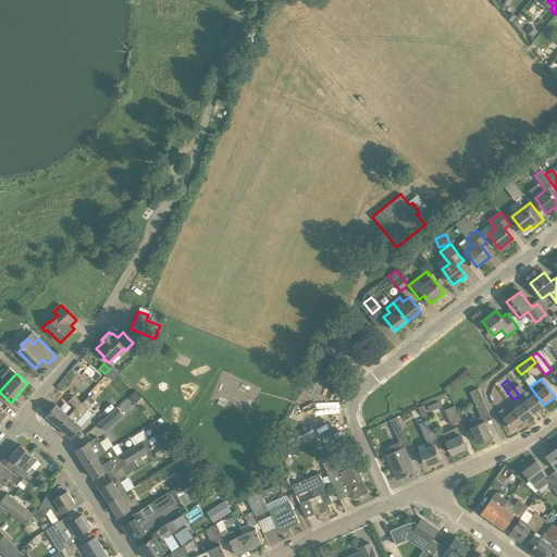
[(519,384),(514,388),(519,395),(524,392),(519,384)]
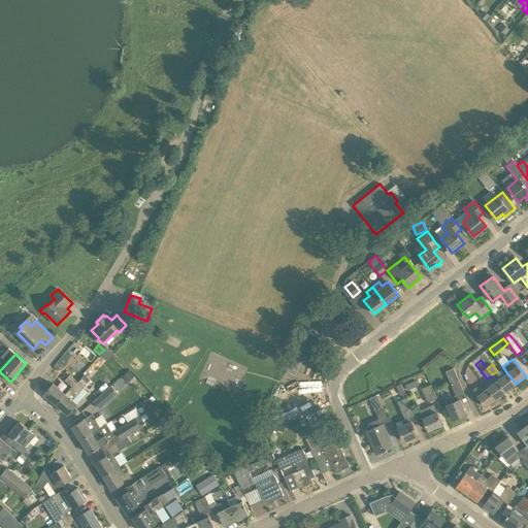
[(453,368),(452,369),(446,371),(456,395),(463,392),(453,368)]
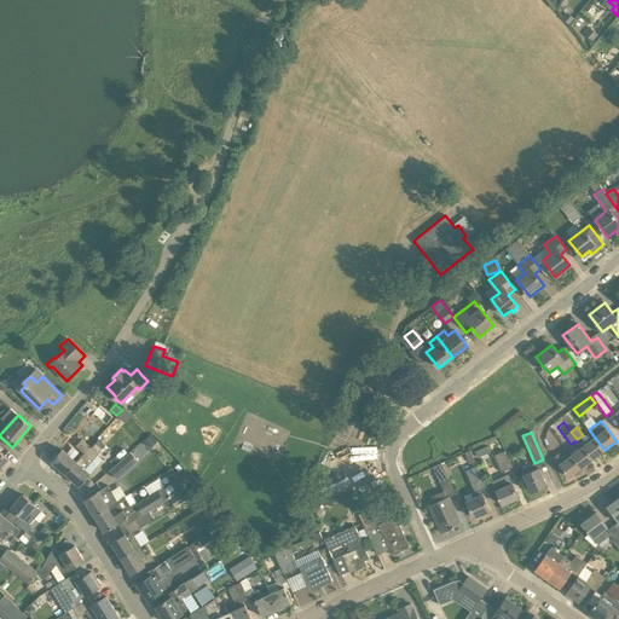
[(593,460),(605,450),(595,438),(583,446),(593,460)]
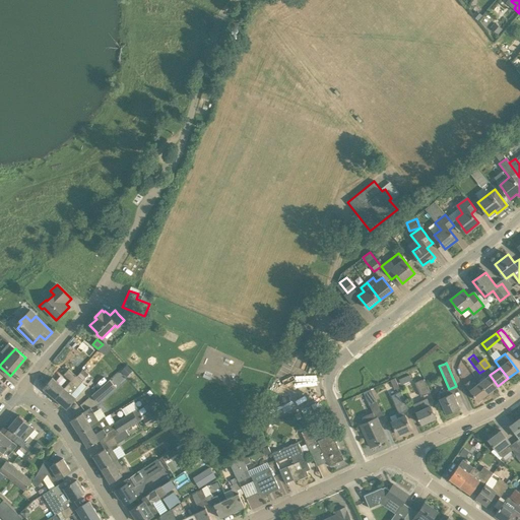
[(71,381),(75,375),(69,369),(64,375),(71,381)]
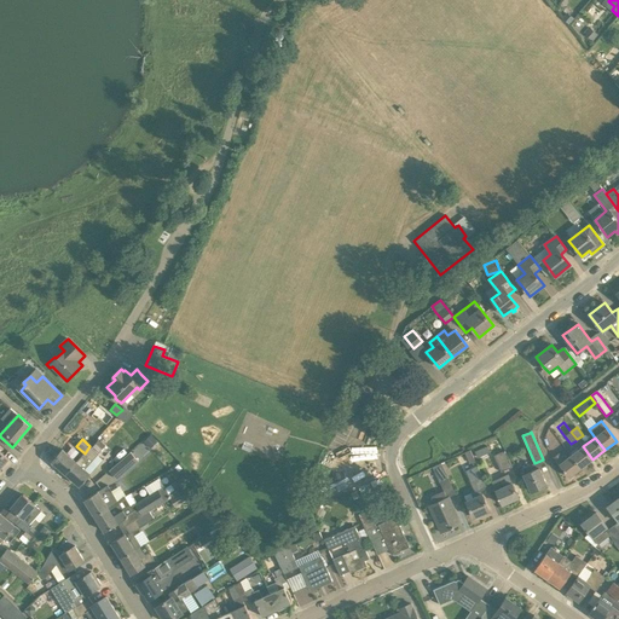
[(582,468),(593,460),(583,446),(582,447),(577,440),(571,444),(577,451),(571,456),(582,468)]
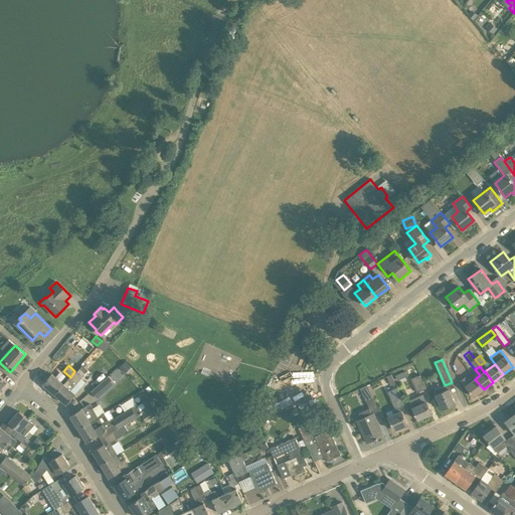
[(395,376),(398,384),(417,375),(414,367),(395,376)]
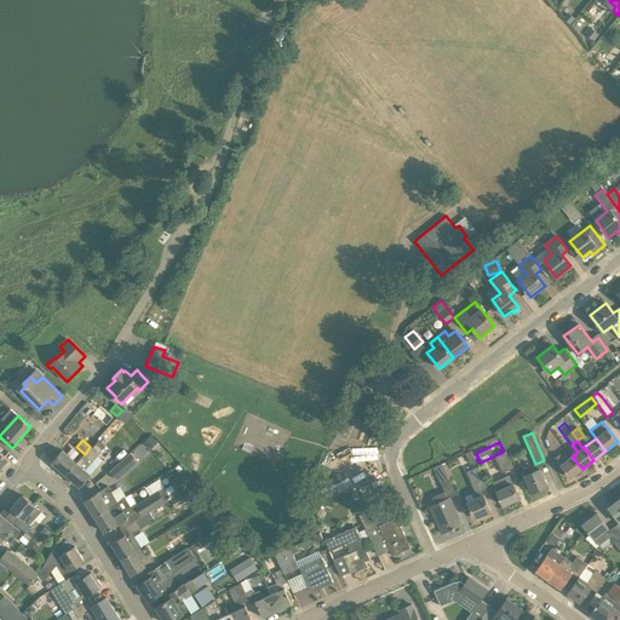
[(80,487),(89,478),(91,475),(84,470),(92,460),(92,461),(98,454),(90,447),(85,454),(76,463),(65,475),(80,487)]
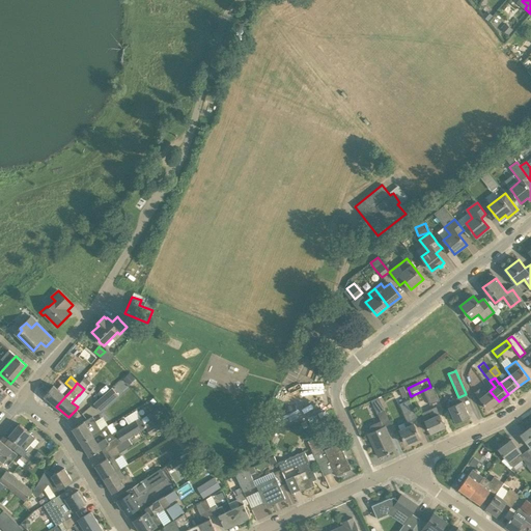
[(65,396),(53,386),(45,396),(56,407),(65,396)]
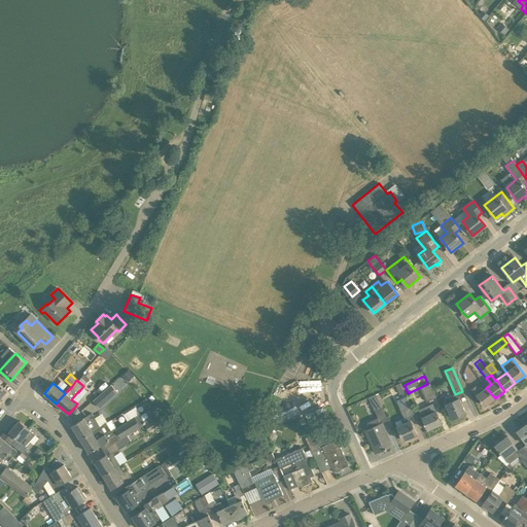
[(420,388),(426,402),(435,398),(429,384),(420,388)]
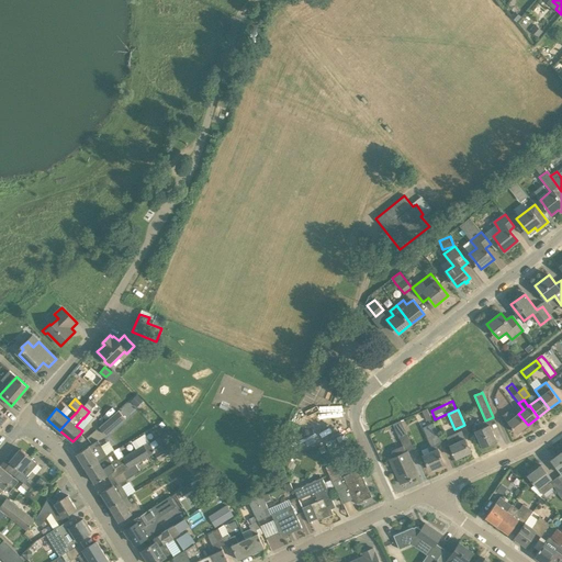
[(119,411),(99,427),(107,436),(125,418),(119,411)]
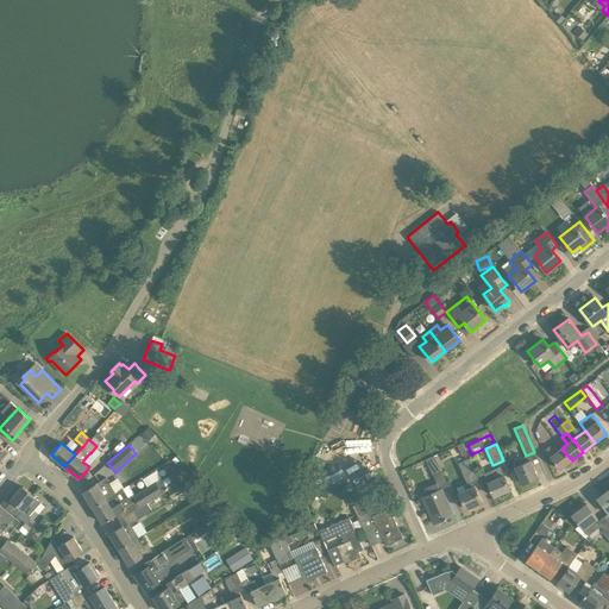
[(560,470),(572,460),(562,449),(556,453),(550,446),(545,450),(560,470)]
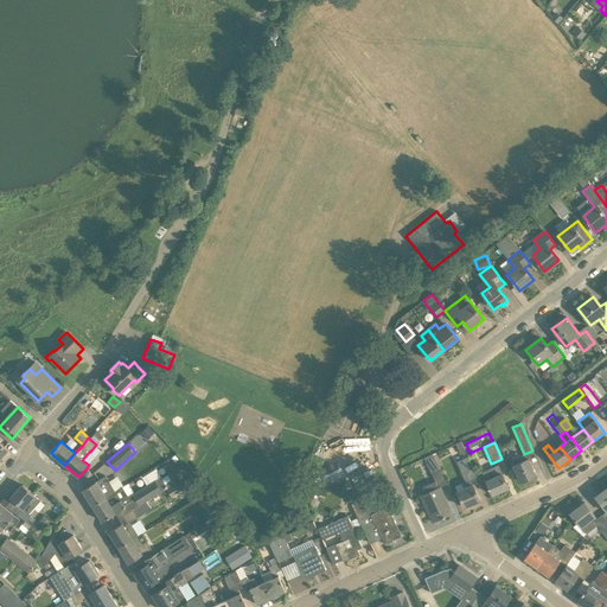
[(425,458),(432,473),(440,470),(433,454),(425,458)]
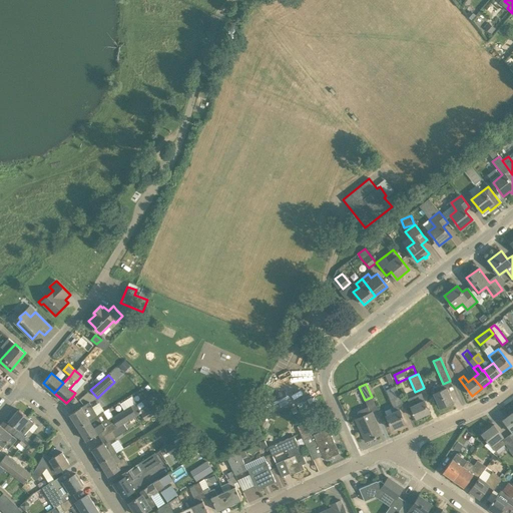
[(443,390),(441,385),(432,389),(434,394),(440,408),(453,402),(447,388),(443,390)]
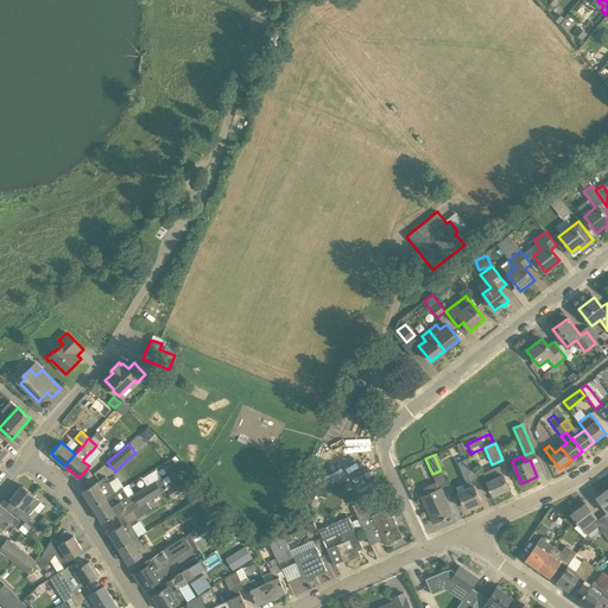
[(479,480),(473,467),(472,463),(469,457),(457,462),(461,472),(467,482),(462,485),(464,489),(458,493),(466,508),(481,501),(472,482),(479,480)]
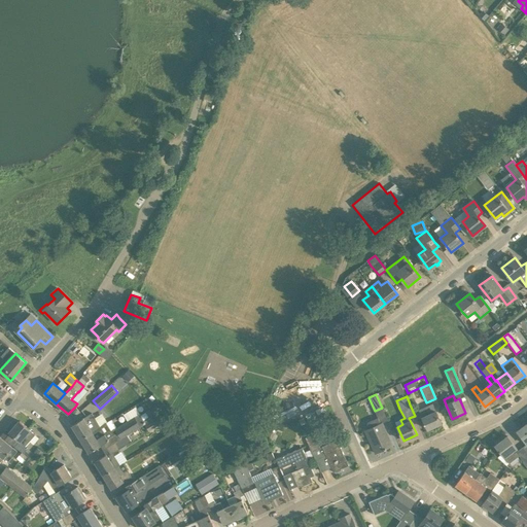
[(432,403),(426,407),(419,410),(422,417),(425,423),(424,424),(424,425),(425,425),(428,429),(442,424),(432,403)]
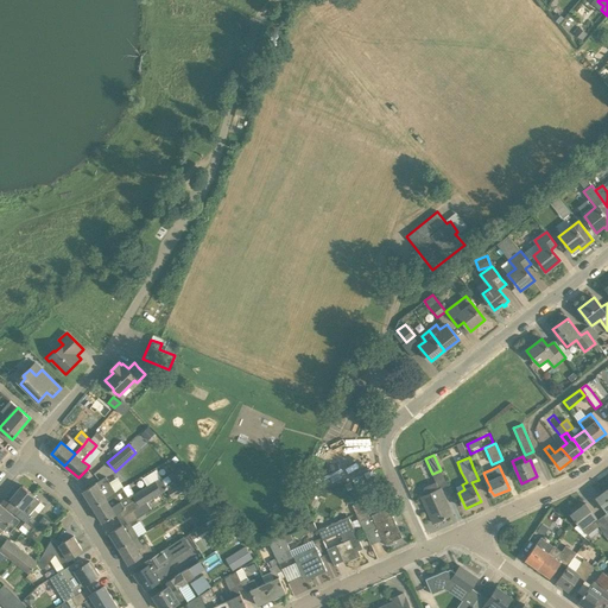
[(115,493),(106,499),(93,507),(103,523),(120,512),(124,518),(146,502),(166,491),(178,482),(182,481),(175,472),(168,476),(171,481),(165,485),(162,477),(133,495),(133,494),(128,498),(122,488),(115,493)]
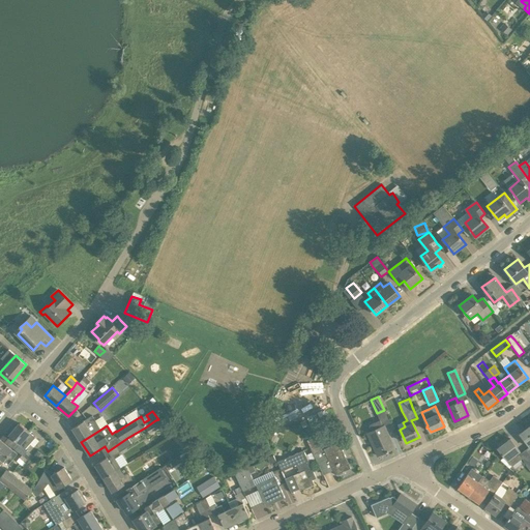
[(92,415),(84,421),(84,420),(72,428),(81,442),(92,435),(100,430),(92,415)]
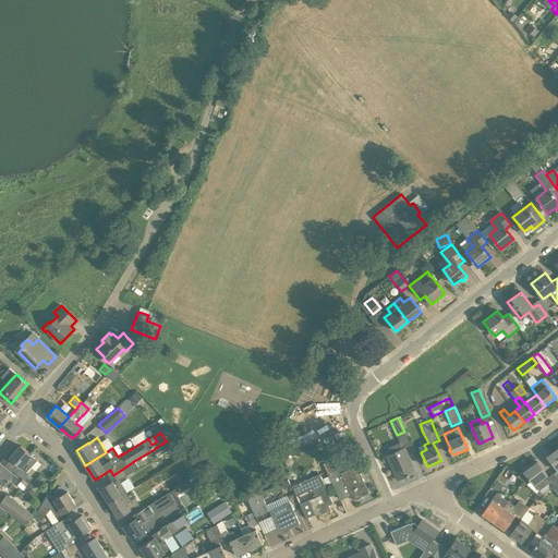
[(169,450),(164,443),(153,450),(157,458),(169,450)]
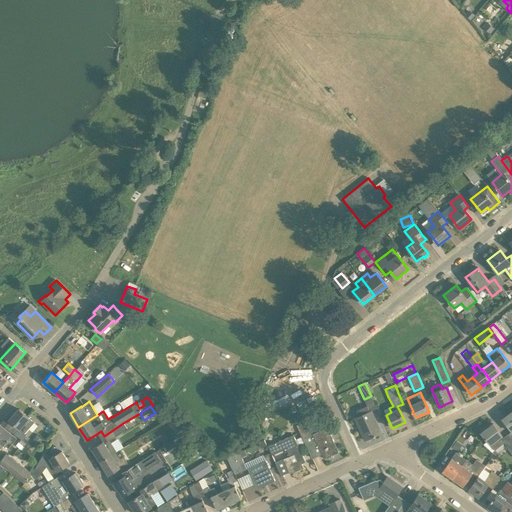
[(24,434),(29,428),(34,422),(28,417),(29,417),(19,409),(9,421),(18,429),(14,434),(28,445),(32,440),(27,436),(26,437),(24,434)]
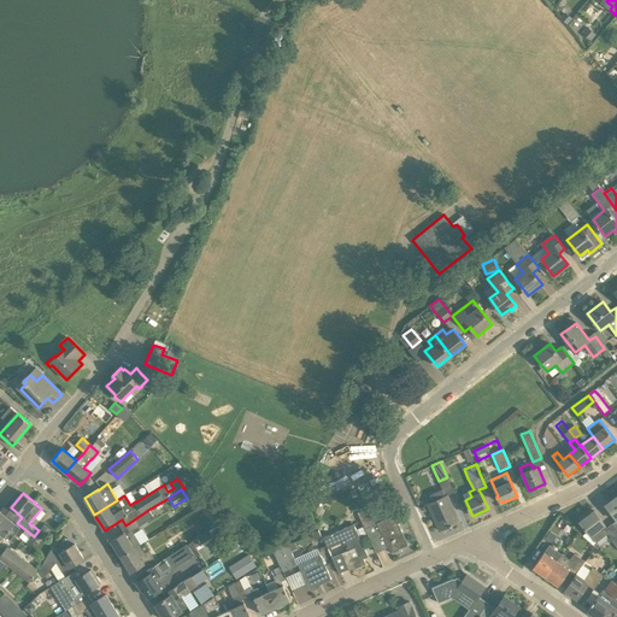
[(447,495),(429,504),(428,505),(440,532),(440,530),(450,527),(452,526),(459,522),(447,495)]
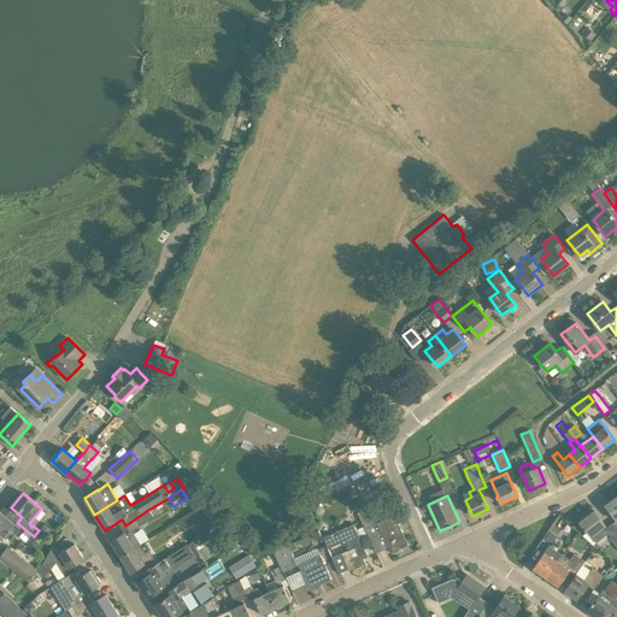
[(616,495),(605,505),(612,515),(616,519),(616,495)]
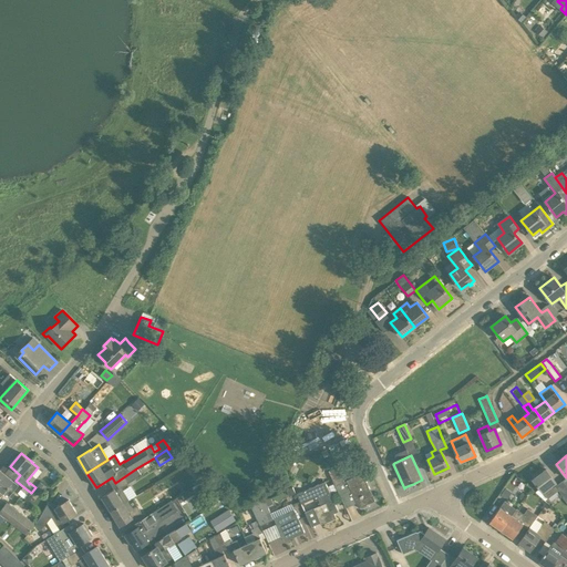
[(336,486),(338,491),(344,506),(356,502),(359,508),(375,501),(362,473),(352,477),(344,482),(338,467),(329,471),(334,485),(336,486)]
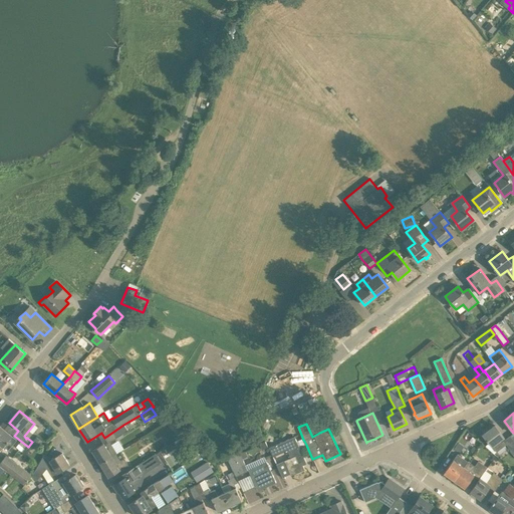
[(104,438),(106,442),(107,444),(127,431),(123,425),(104,438)]
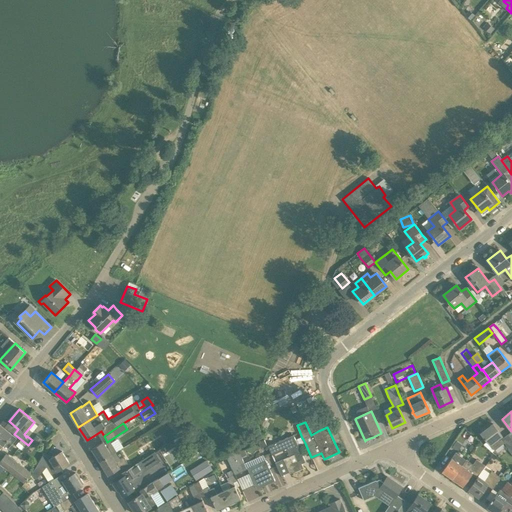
[(8,448),(12,444),(17,438),(7,431),(0,424),(0,449),(4,445),(8,448)]
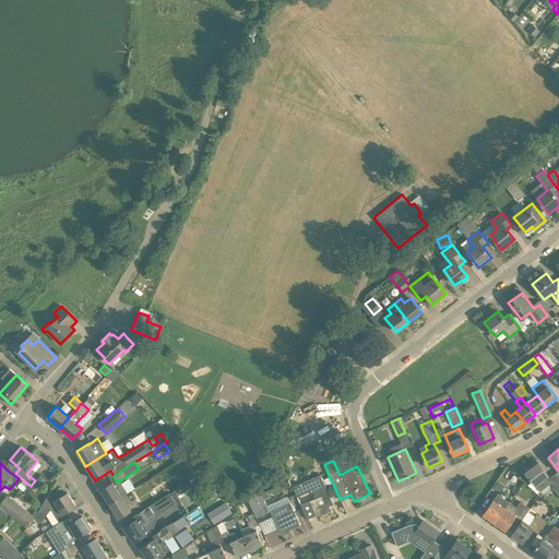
[(549,478),(548,476),(538,463),(525,473),(539,492),(550,484),(556,490),(558,487),(558,480),(558,479),(554,474),(549,478)]
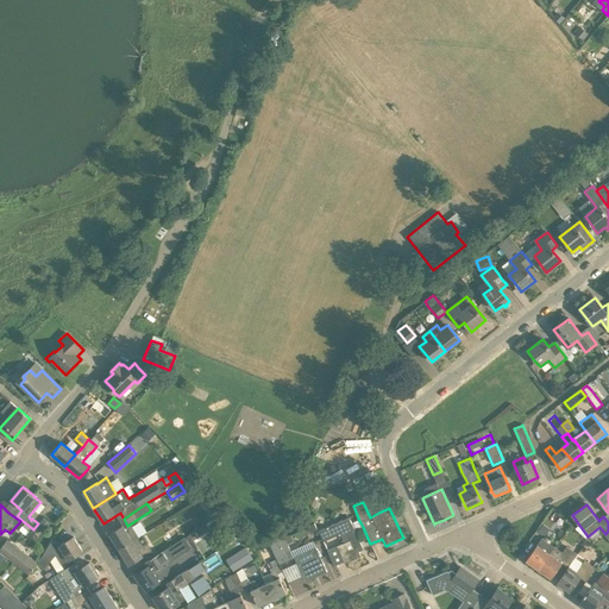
[(360,522),(359,521),(352,523),(349,518),(319,531),(324,542),(340,534),(345,542),(337,546),(345,564),(360,557),(358,550),(363,547),(355,531),(363,527),(360,522)]
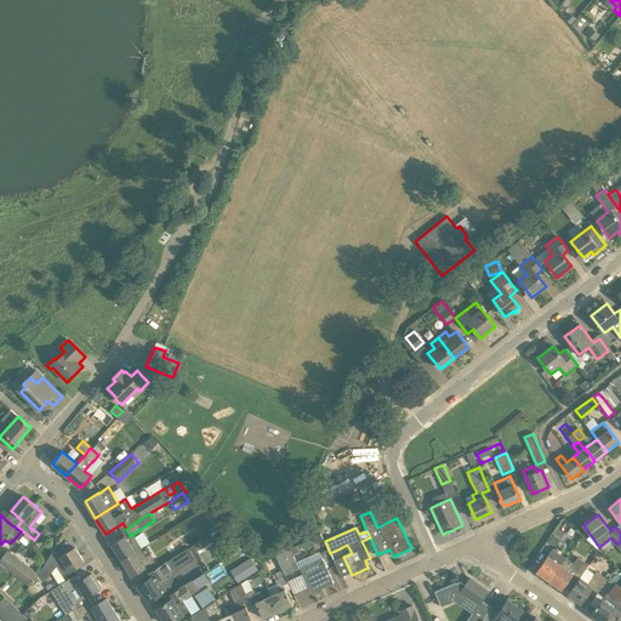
[(137,536),(143,545),(151,541),(144,531),(137,536)]
